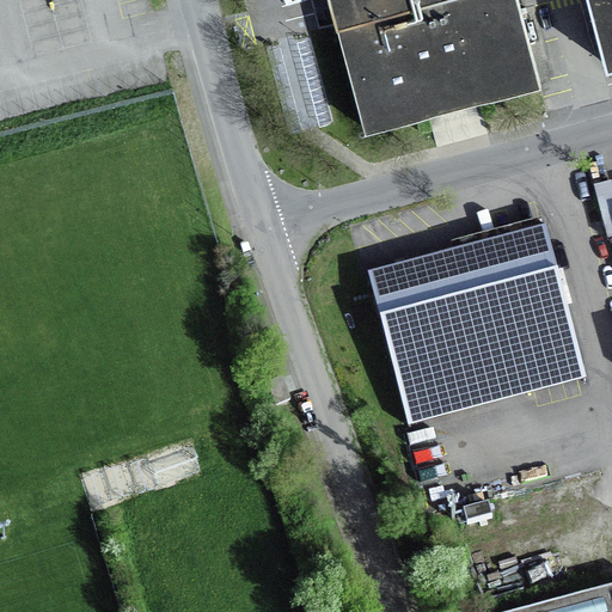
[(330,0),(363,129),(450,106),(542,83),(519,0),(330,0)]
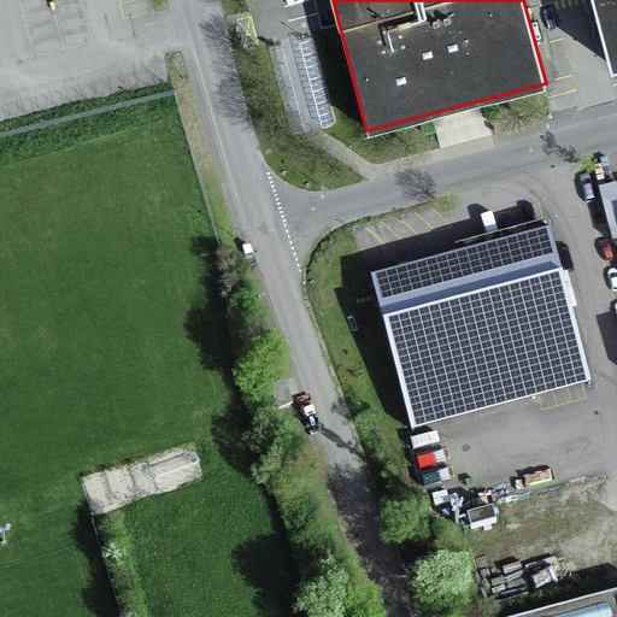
[(616,0),(586,0),(599,47),(606,45),(611,62),(616,59),(616,0)]
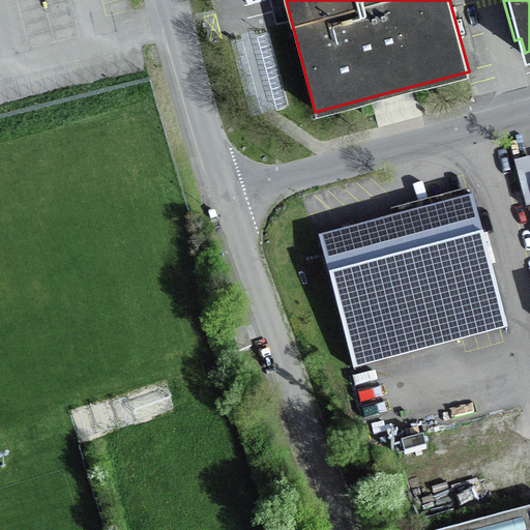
[(529,153),(529,152),(514,156),(527,203),(529,202),(529,153)]
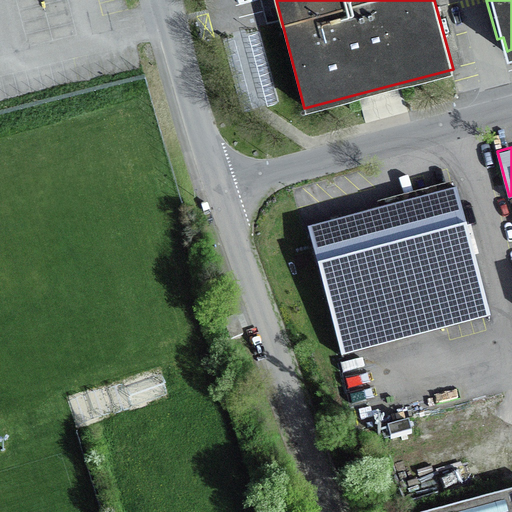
[(379,207),(307,226),(341,354),(490,315),(474,254),(479,252),(471,223),(466,224),(456,187),(455,188),(452,180),(377,200),(379,207)]
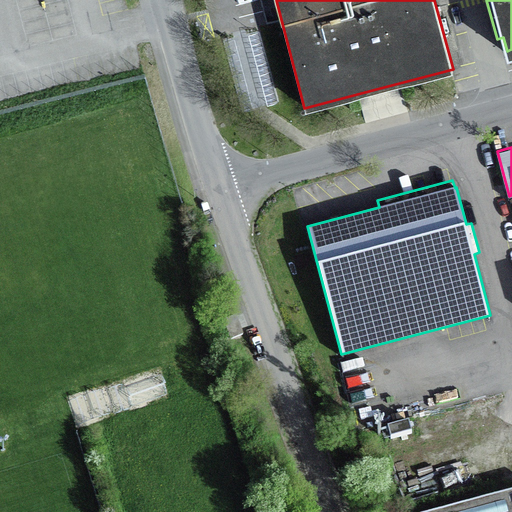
[(391,439),(412,433),(408,421),(388,427),(391,439)]
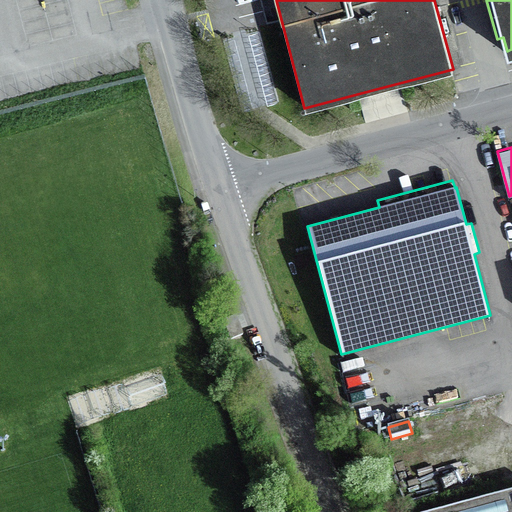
[(511,511),(511,490),(430,511),(511,511)]
